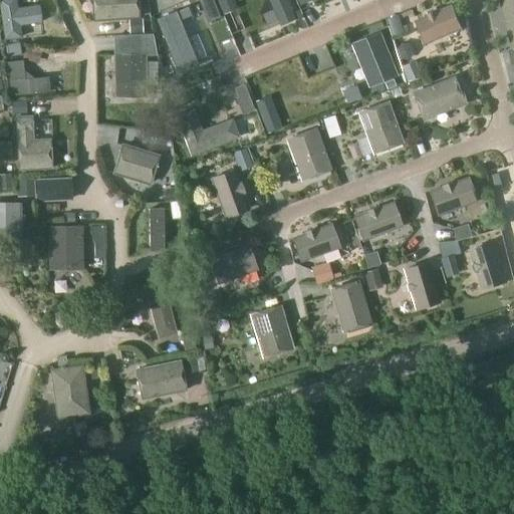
[(14,0),(0,0),(0,22),(3,40),(21,37),(19,26),(41,23),(38,5),(16,8),(14,0)]
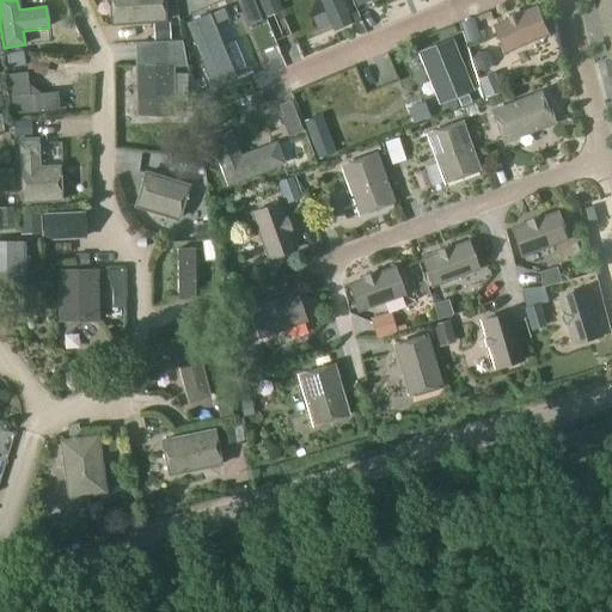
[(163,0),(106,0),(108,25),(164,24),(163,0)]
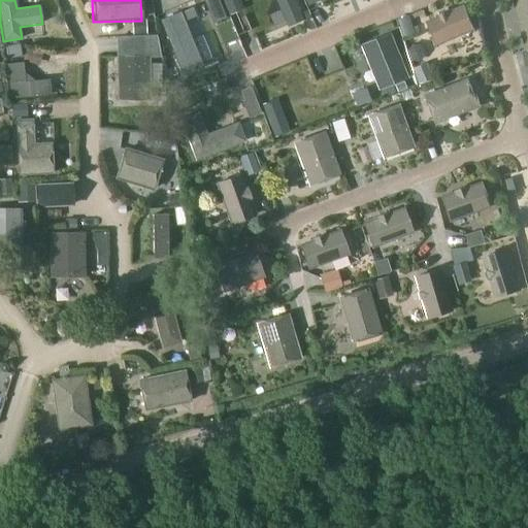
[(294,0),(274,0),(286,26),(302,20),(294,0)]
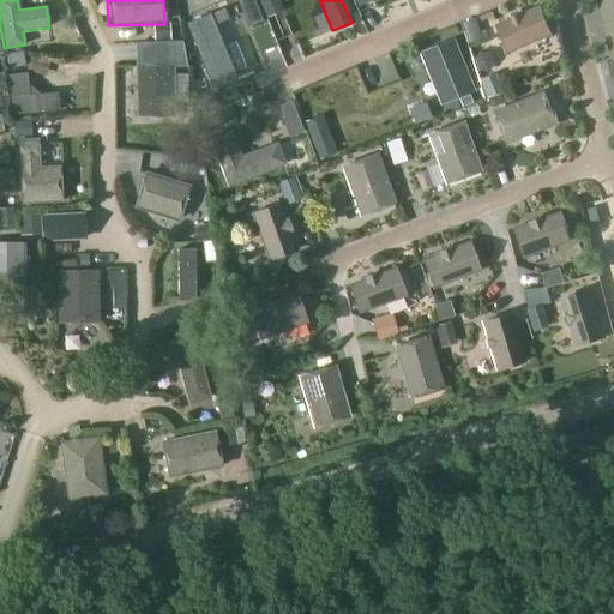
[(613,0),(599,0),(613,58),(607,60),(613,89),(613,0)]
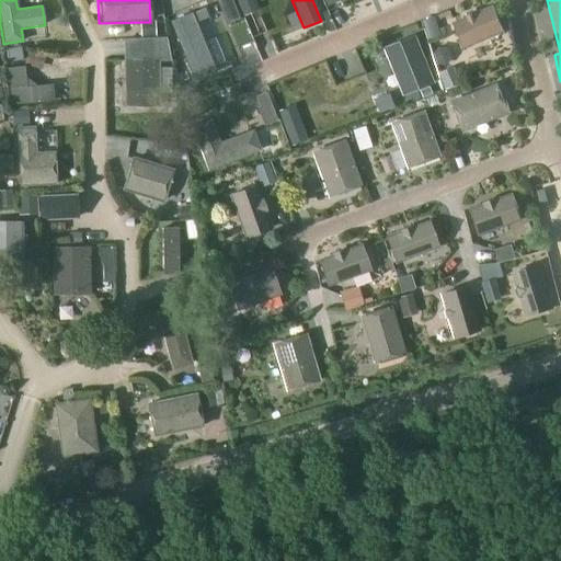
[(493,6),(450,23),(461,50),(505,32),(493,6)]
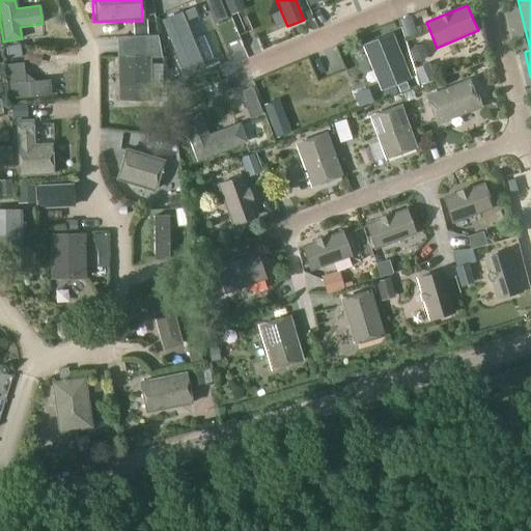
[(180,10),(161,19),(183,75),(202,67),(180,10)]
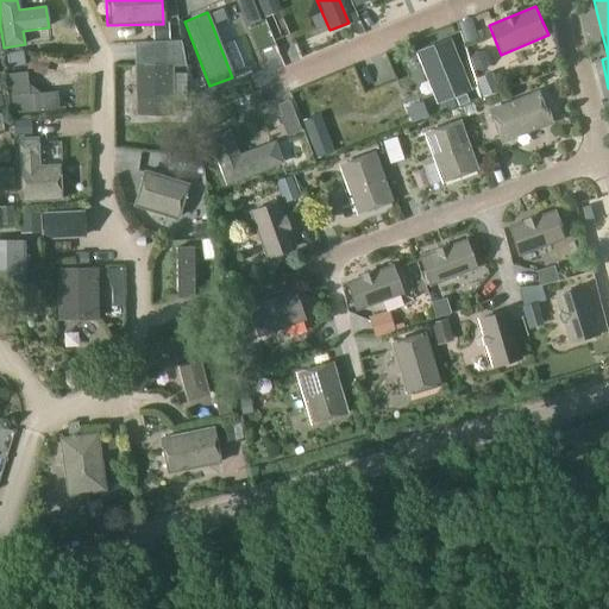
[(415,50),(435,102),(470,88),(450,37),(415,50)]
